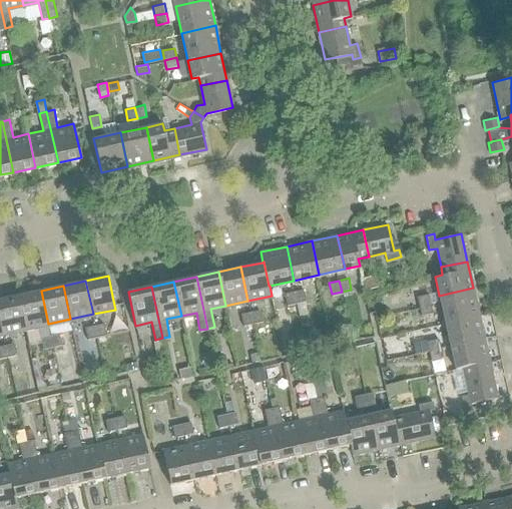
[(306,299),(304,288),(294,290),(297,301),(306,299)]
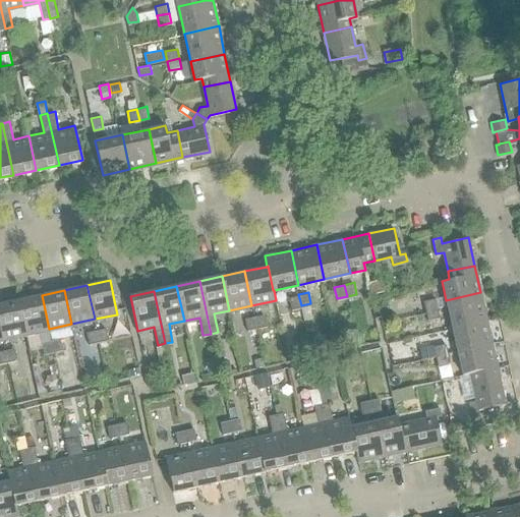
[(446,300),(452,328),(486,320),(480,292),(446,300)]
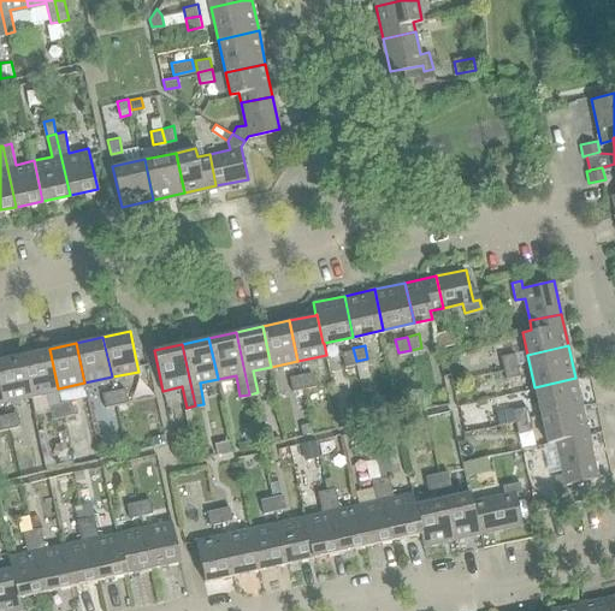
[(356,361),(353,348),(342,351),(346,365),(356,361)]
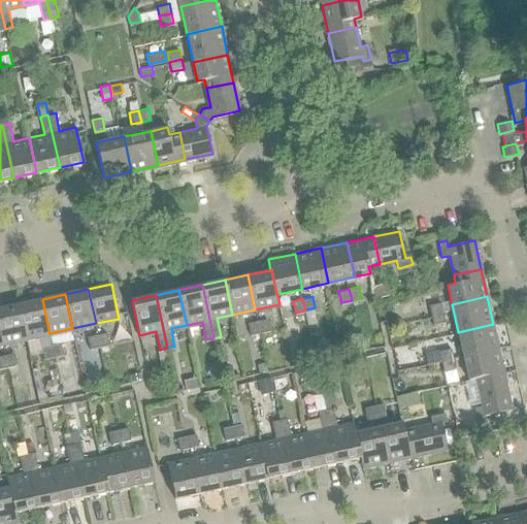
[(27,338),(50,333),(42,299),(20,304),(27,338)]
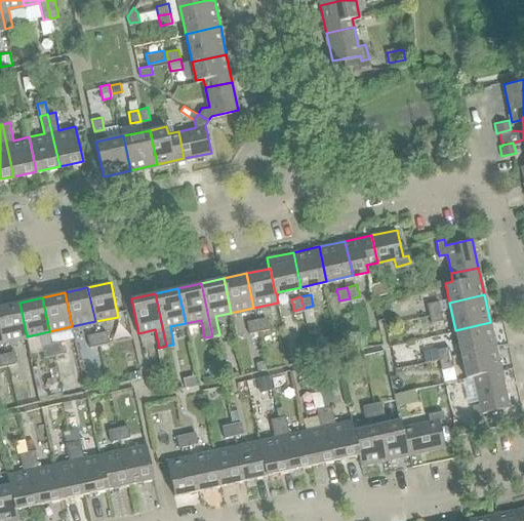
[(428,302),(430,311),(441,309),(439,299),(428,302)]
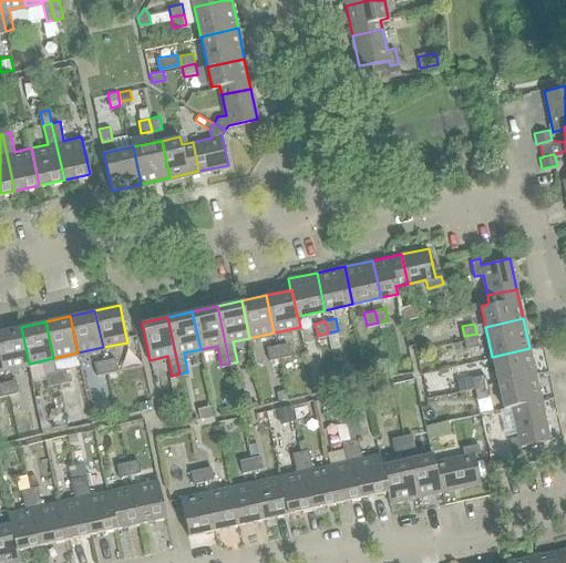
[(0,350),(4,369),(29,364),(21,327),(0,330),(0,350)]
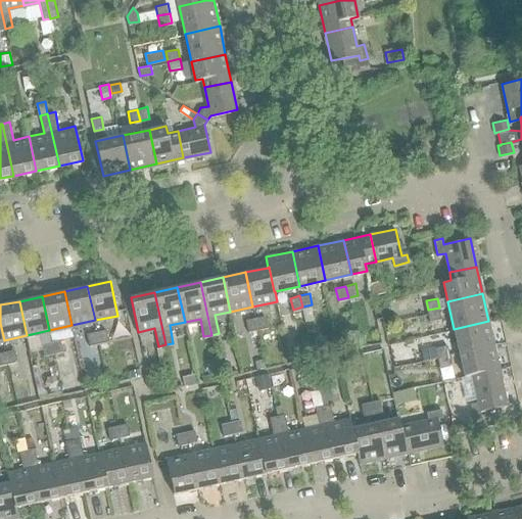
[(440,317),(439,308),(428,310),(429,319),(440,317)]
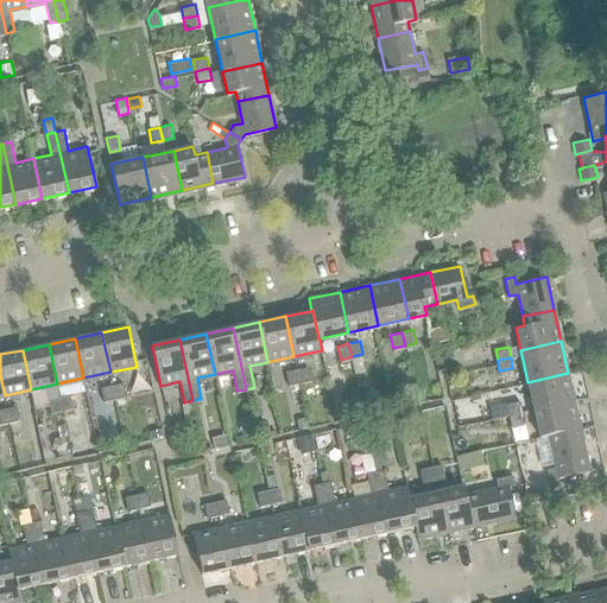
[(311,379),(309,366),(297,368),(299,381),(311,379)]
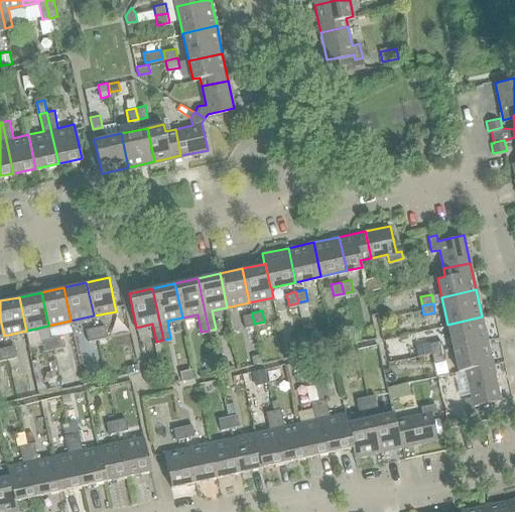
[(254,324),(252,312),(243,314),(245,326),(254,324)]
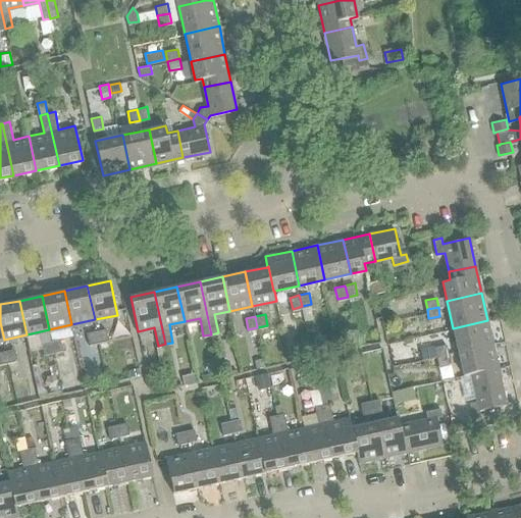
[(459,356),(493,348),(487,320),(453,328),(459,356)]
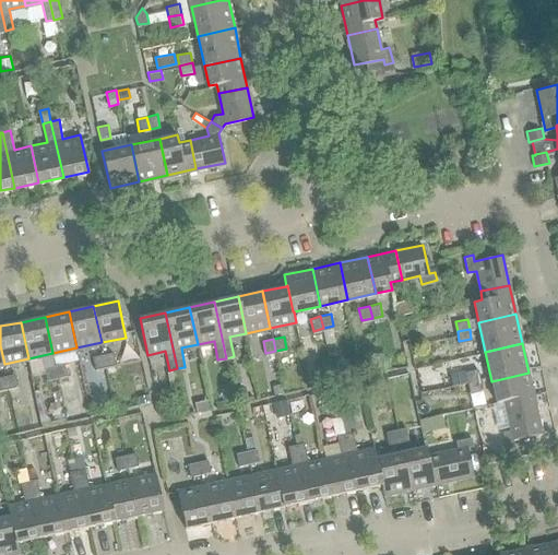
[(117,363),(114,351),(103,353),(106,366),(117,363)]
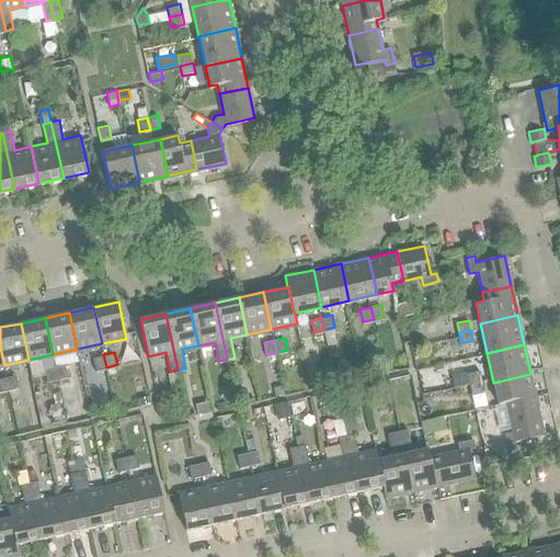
[(106,367),(103,354),(92,356),(95,370),(106,367)]
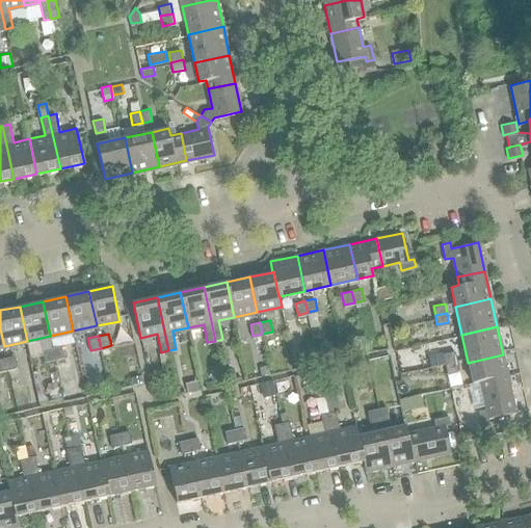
[(63,355),(61,344),(52,346),(54,358),(63,355)]
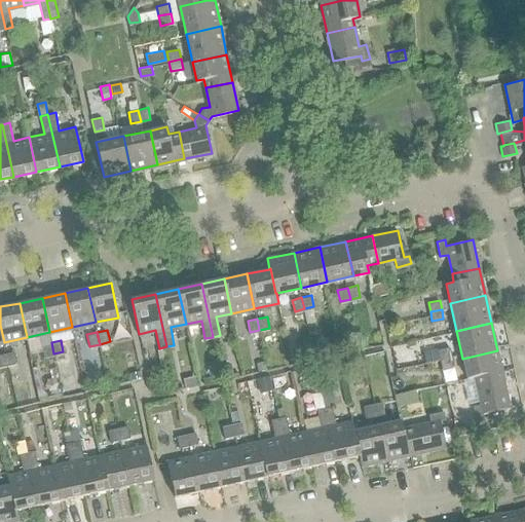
[(53,353),(51,342),(42,344),(44,356),(53,353)]
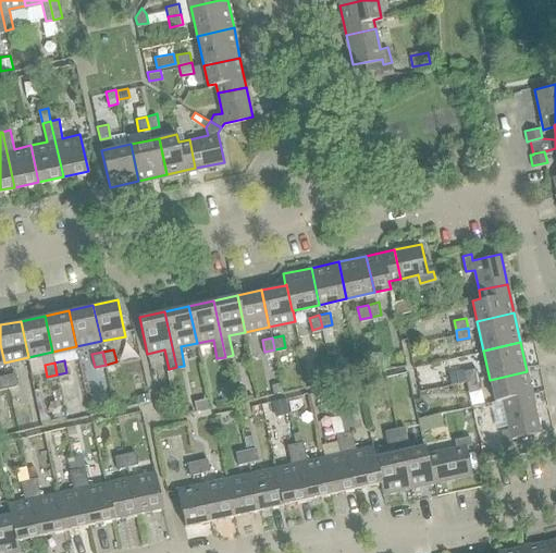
[(466,379),(478,376),(476,366),(464,369),(466,379)]
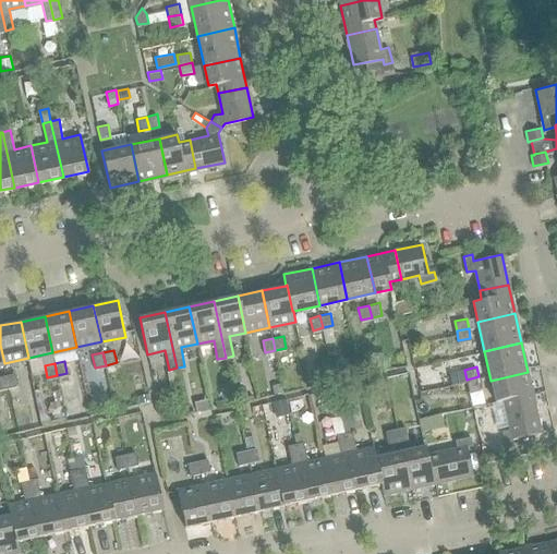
[(169,370),(167,370),(170,384),(180,382),(177,368),(169,370)]
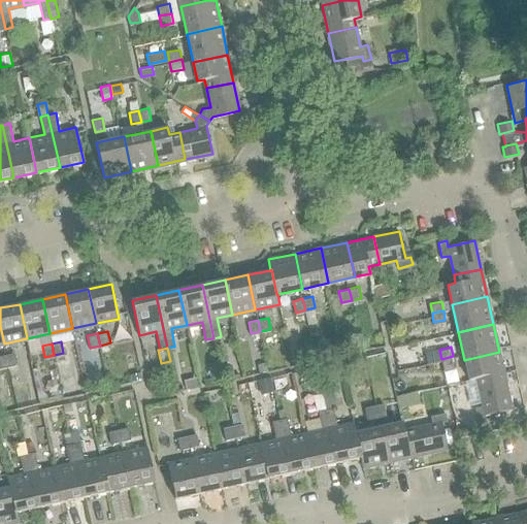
[(18,363),(14,352),(5,354),(7,366),(18,363)]
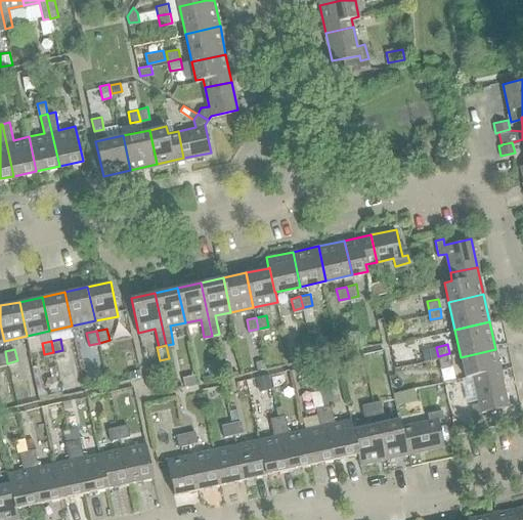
[(472,375),(474,383),(502,377),(495,349),(461,357),(465,376),(472,375)]
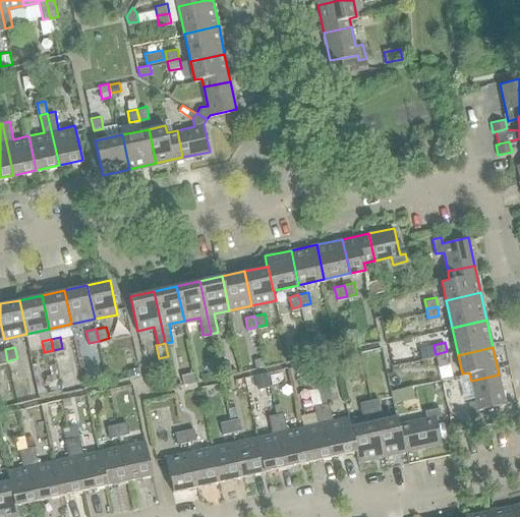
[(449,361),(447,351),(436,354),(438,363),(449,361)]
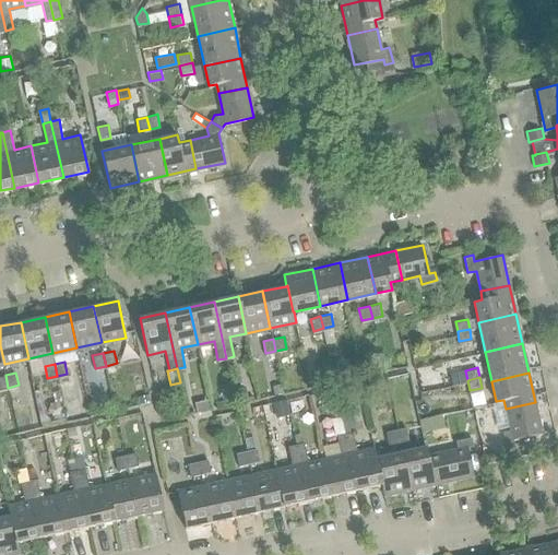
[(272,384),(274,393),(283,392),(282,382),(272,384)]
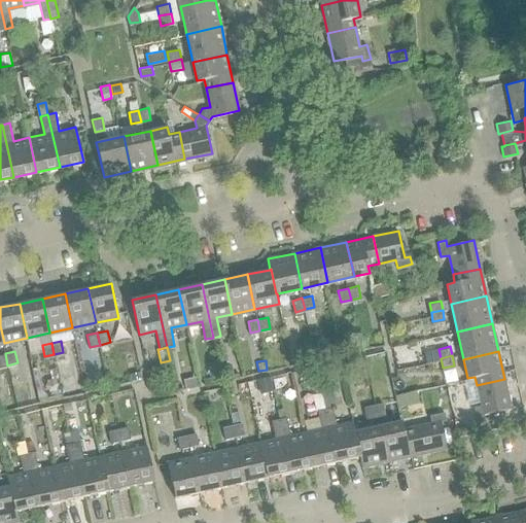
[(221,363),(223,375),(234,374),(232,362),(221,363)]
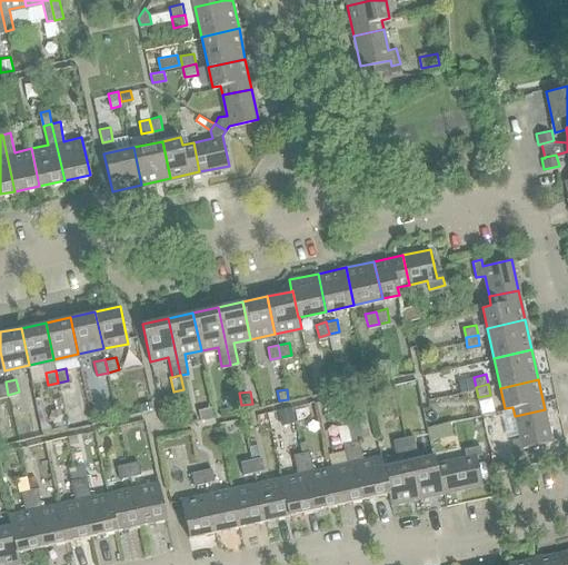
[(152,407),(151,400),(141,403),(142,409),(152,407)]
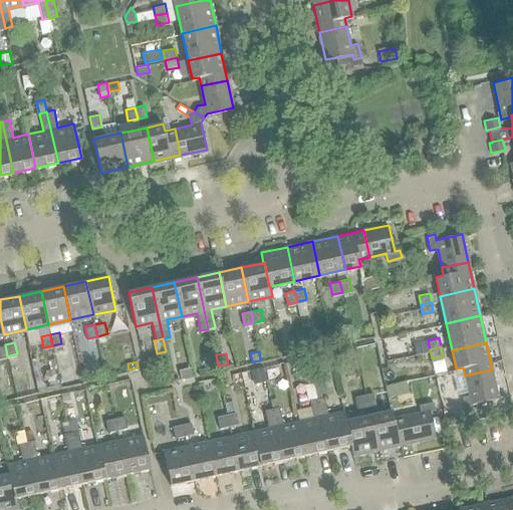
[(251,368),(255,383),(266,379),(263,365),(251,368)]
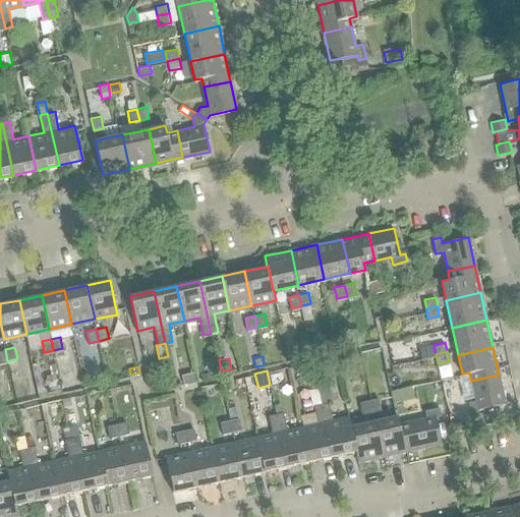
[(478,409),(505,403),(499,375),(471,381),(475,400),(468,401),(471,416),(479,414),(478,409)]
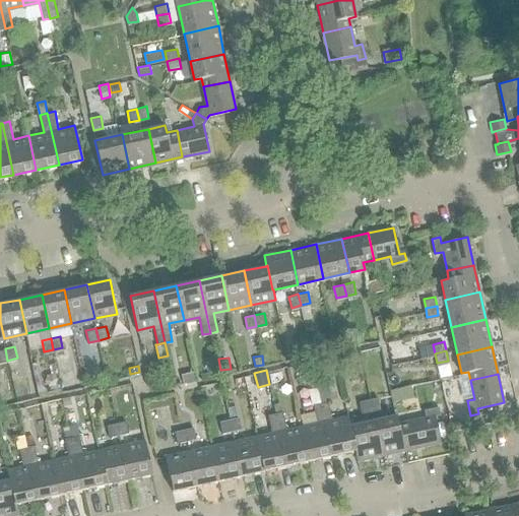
[(331,454),(354,450),(354,449),(349,426),(350,426),(347,415),(331,418),(327,401),(330,400),(328,388),(318,391),(318,392),(331,454)]
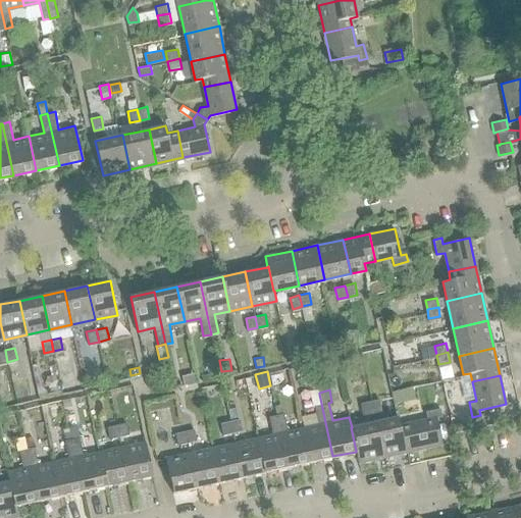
[(300,415),(303,427),(310,461),(332,456),(319,394),(312,396),(314,406),(315,412),(300,415)]
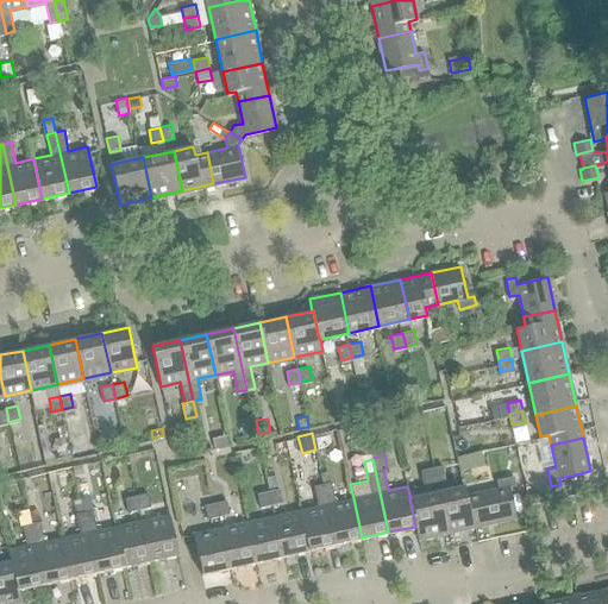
[(446,477),(443,464),(432,466),(434,479),(446,477)]
